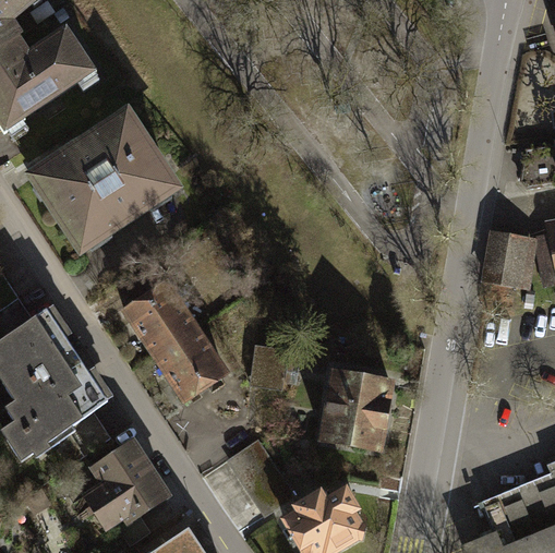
[(0,0),(0,48),(19,36),(9,22),(37,0),(0,0)]
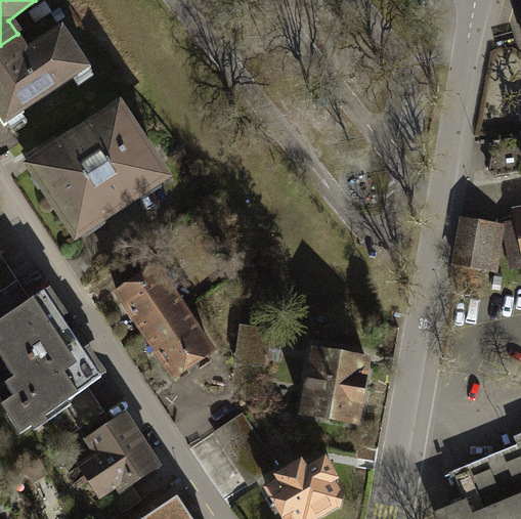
[(0,118),(4,124),(88,67),(58,24),(26,46),(17,34),(0,45),(0,118)]
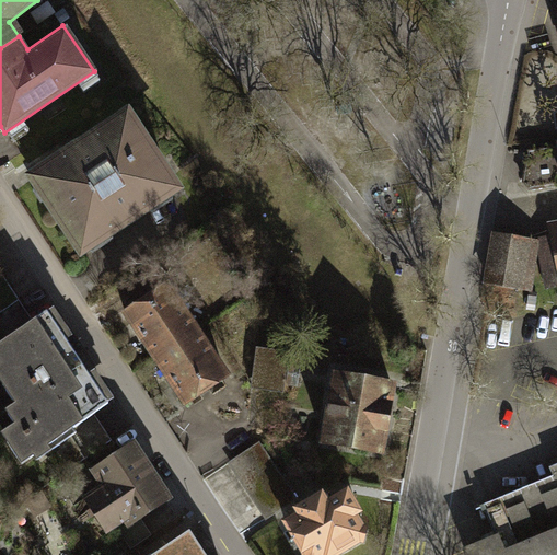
[(25,180),(81,264),(183,196),(127,113),(25,180)]
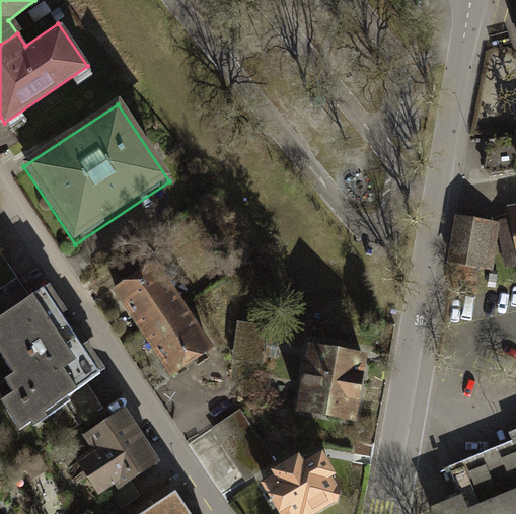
[(488,219),(458,214),(450,260),(480,265),(488,219)]
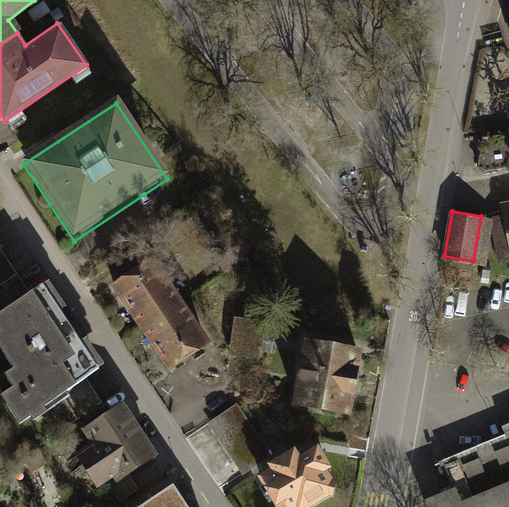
[(152,254),(111,283),(140,325),(181,297),(152,254)]
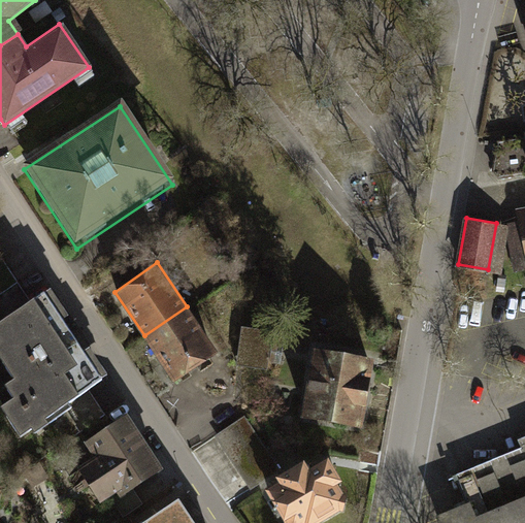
[(17,279),(1,291),(15,307),(31,295),(17,279)]
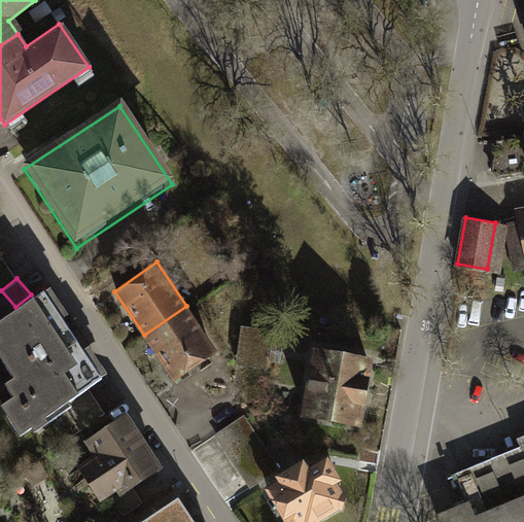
[(101,377),(43,290),(0,318),(0,356),(13,377),(4,382),(13,395),(0,405),(18,431),(101,377)]
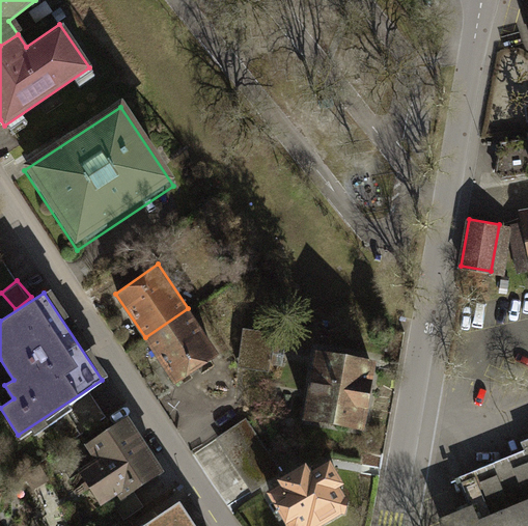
[(188,308),(145,337),(174,380),(218,351),(188,308)]
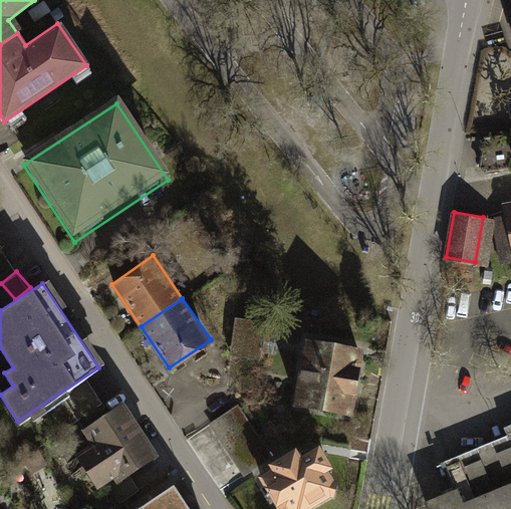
[(236,315),(231,353),(259,357),(264,319),(236,315)]
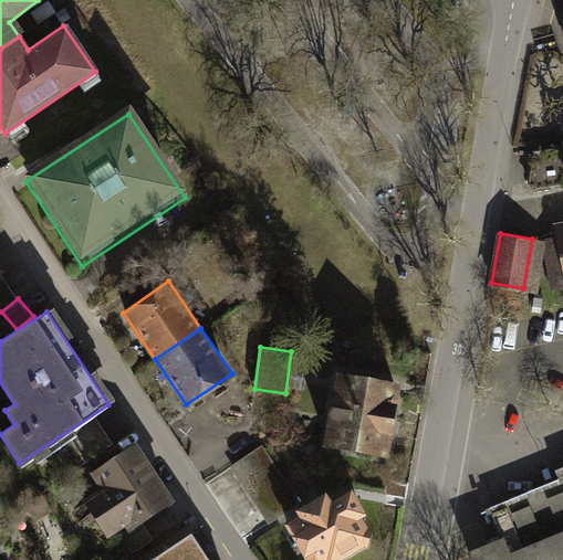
[(335,366),(322,444),(389,455),(403,378),(335,366)]
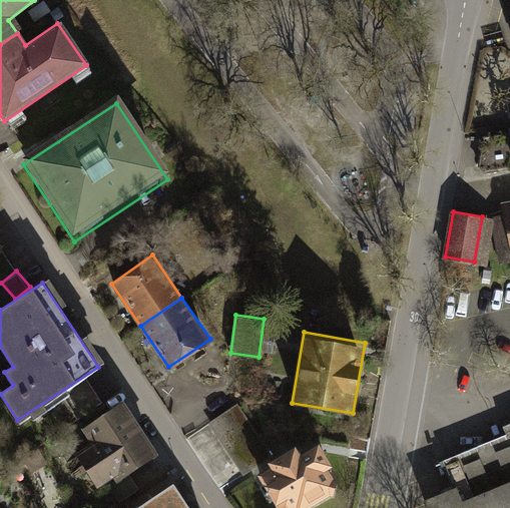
[(121,400),(79,428),(89,443),(75,453),(94,482),(109,473),(114,480),(156,452),(121,400)]
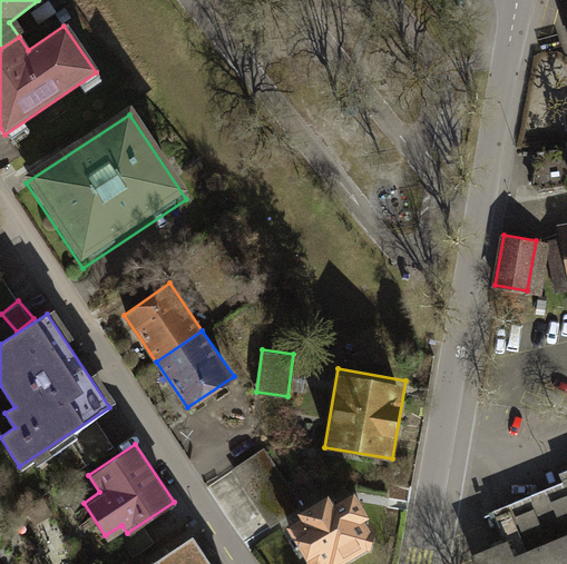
[(232,468),(270,526),(301,505),(263,447),(232,468)]
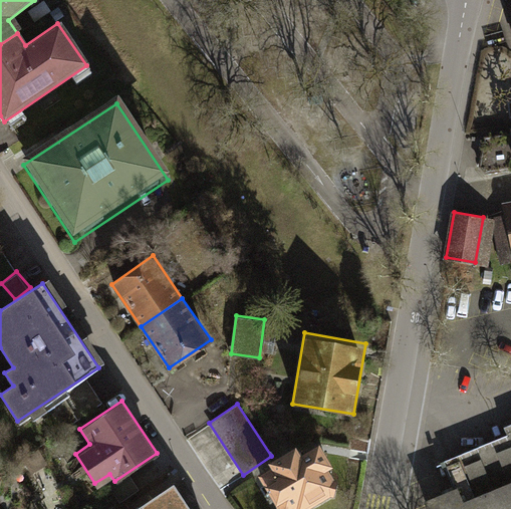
[(427,501),(429,508),(510,508),(510,435),(442,463),(453,490),(427,501)]
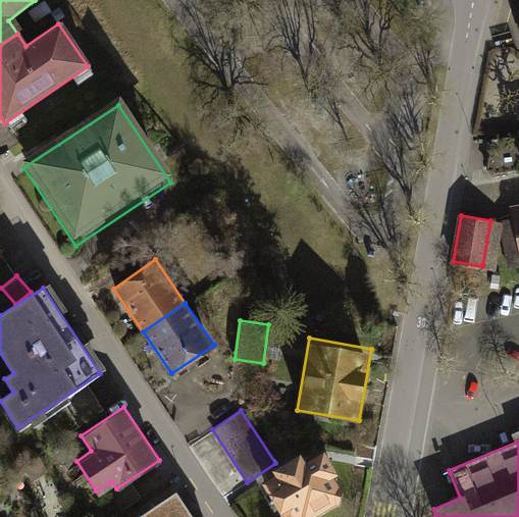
[(261,481),(283,516),(315,516),(341,502),(343,494),(330,473),(335,471),(323,451),(306,462),(299,452),(273,468),(275,472),(261,481)]
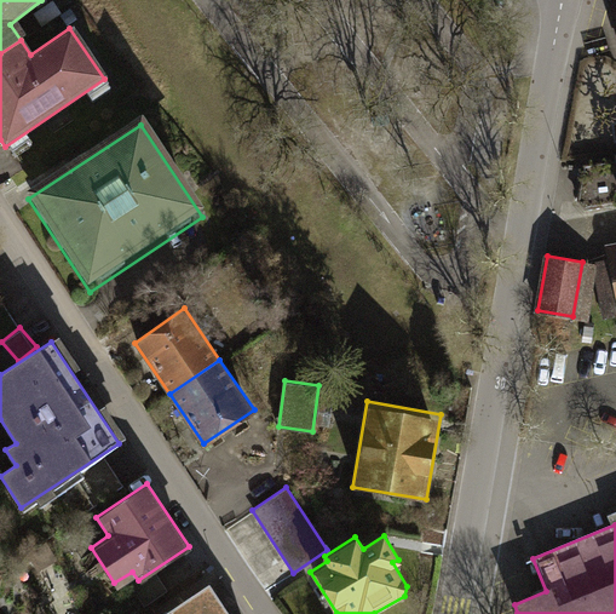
[(228,613),(211,589),(172,613),(228,613)]
